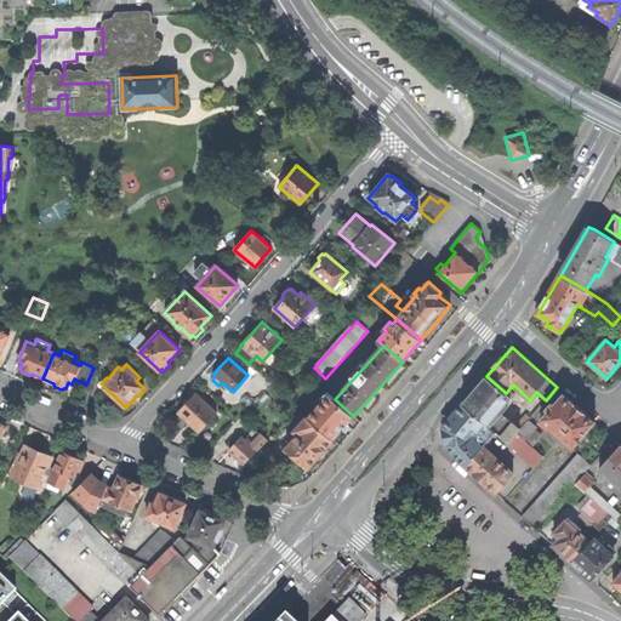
[(512,399),(506,393),(486,376),(474,391),(463,404),(485,422),(508,443),(520,429),(513,423),(511,426),(499,415),(512,399)]
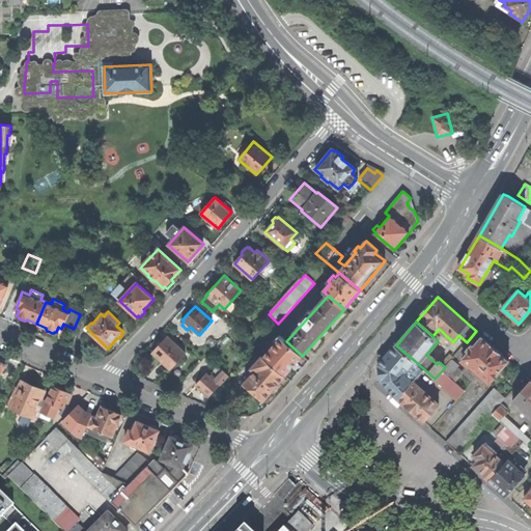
[(185,353),(167,336),(160,344),(152,353),(170,369),(185,353)]
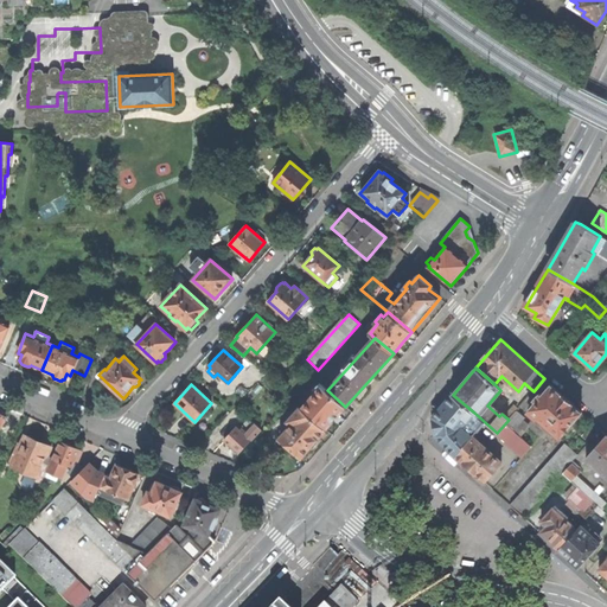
[(540,417),(561,438),(582,413),(566,398),(551,384),(530,409),(535,414),(532,416),(537,420),(540,417)]
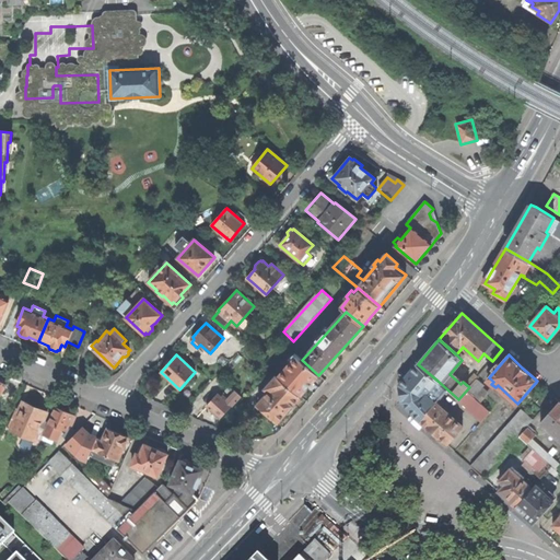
[(302,360),(296,356),(278,376),(300,396),(310,386),(318,375),(302,360)]
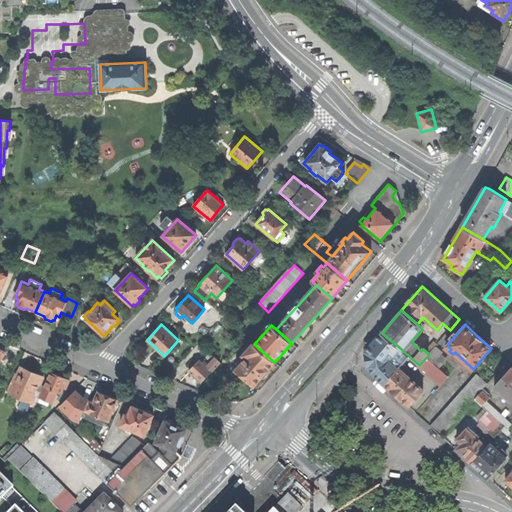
[(392,358),(400,348),(382,333),(372,345),(366,352),(368,368),(385,385),(396,395),(409,407),(423,390),(403,372),(402,372),(398,369),(401,366),(392,358)]
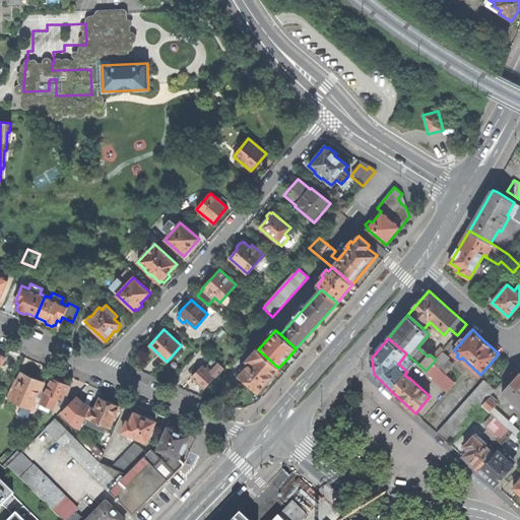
[(271,376),(278,368),(258,349),(257,348),(247,361),(250,364),(240,376),(258,391),(265,383),(265,384),(268,383),(270,381),(272,379),(272,377),(271,376)]
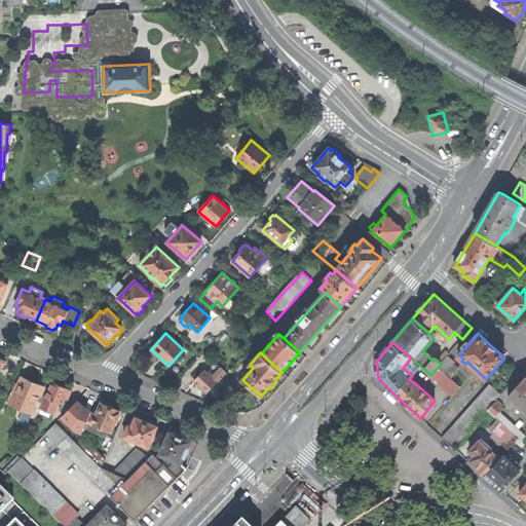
[(447,355),(441,364),(430,375),(453,396),(461,387),(446,373),(454,363),(447,355)]
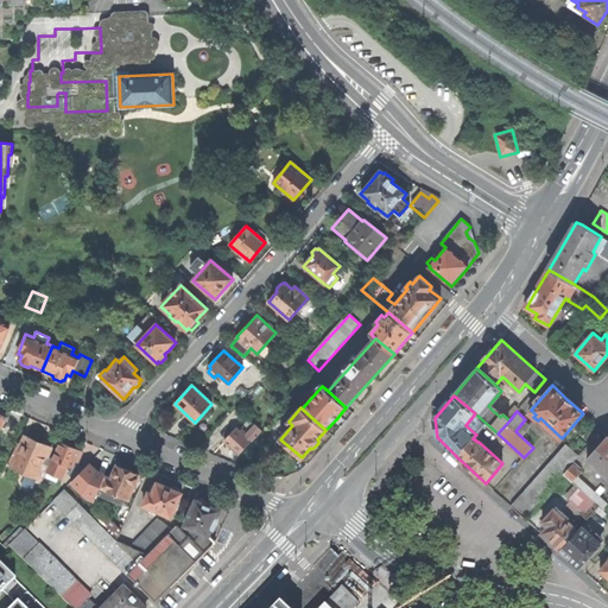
[(236,429),(223,442),(230,449),(238,456),(261,432),(248,420),(241,429),(246,434),(245,436),(236,429)]
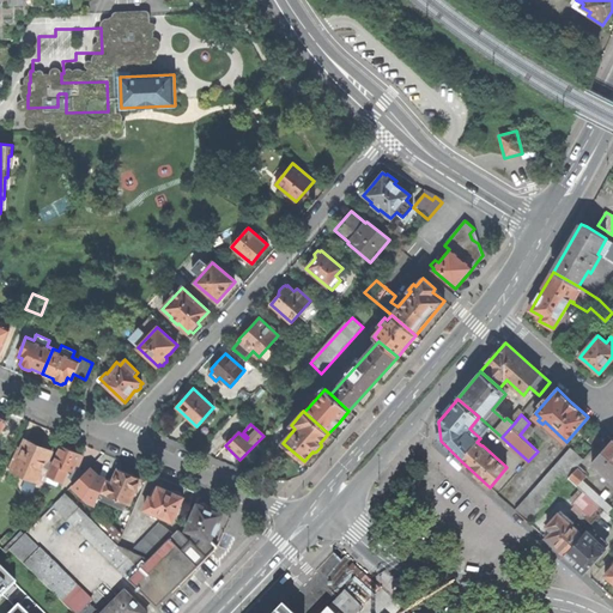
[(607,434),(600,428),(588,441),(595,447),(607,434)]
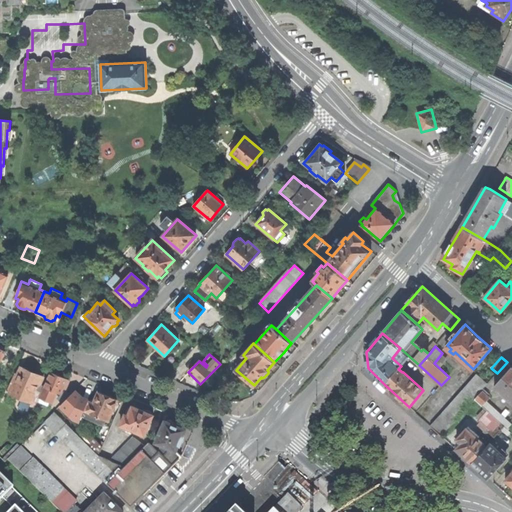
[(511,367),(495,387),(511,402),(511,367)]
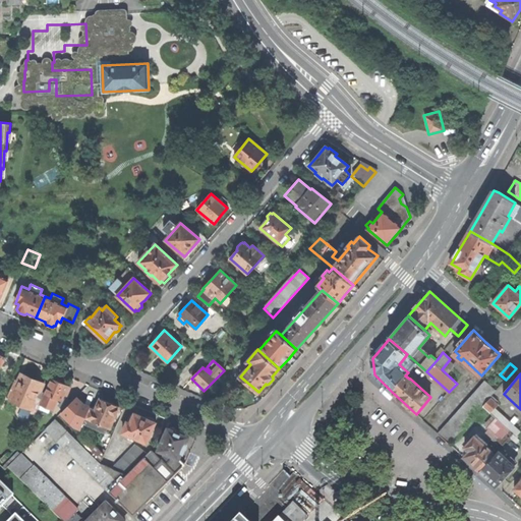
[(32,380),(21,374),(18,384),(15,383),(12,389),(15,390),(11,399),(33,408),(36,402),(42,404),(46,394),(41,391),(44,385),(32,380)]
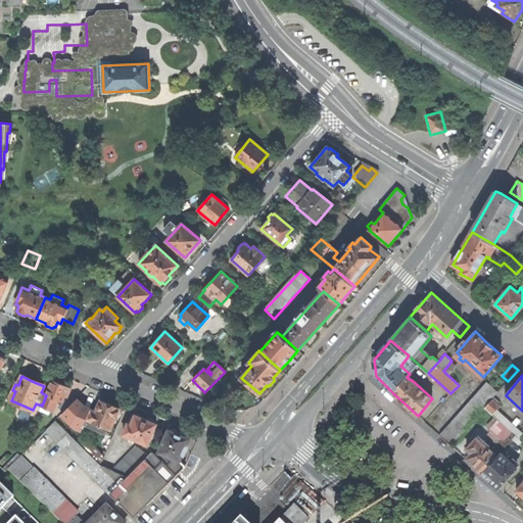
[(46,395),(42,406),(54,411),(58,400),(62,402),(69,387),(61,384),(53,380),(46,395)]
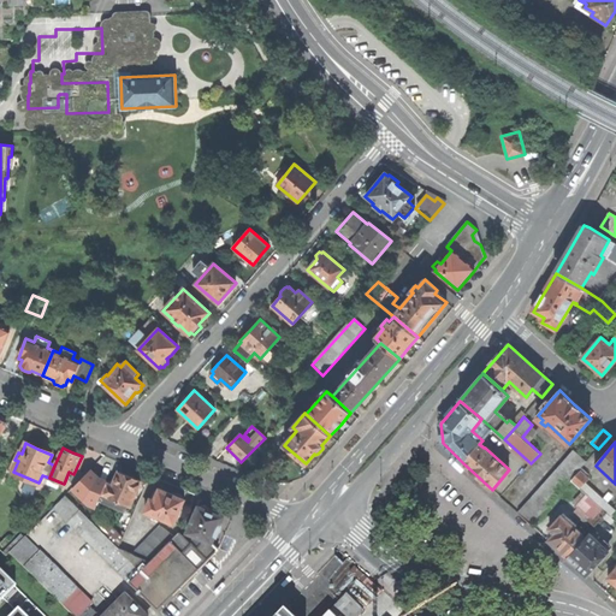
[(529,523),(586,462),(574,451),(519,513),(529,523)]
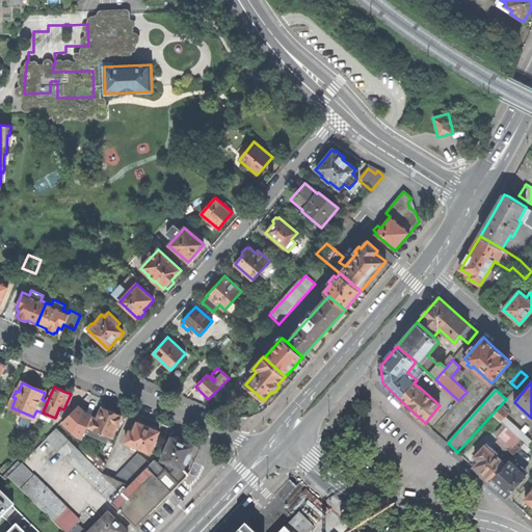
[(502,405),(494,415),(519,437),(524,443),(527,446),(531,442),(512,425),(513,425),(505,418),(508,414),(506,411),(508,410),(502,405)]
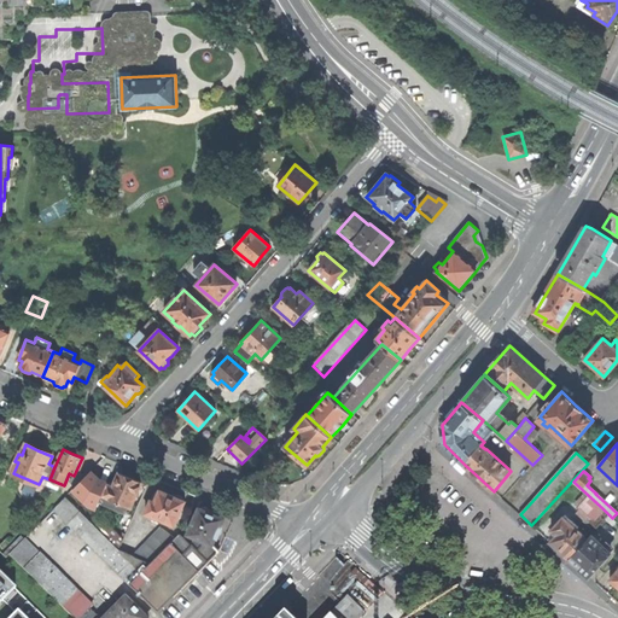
[(114,487),(108,484),(104,495),(112,500),(103,516),(94,525),(120,549),(146,484),(134,479),(120,473),(114,487)]
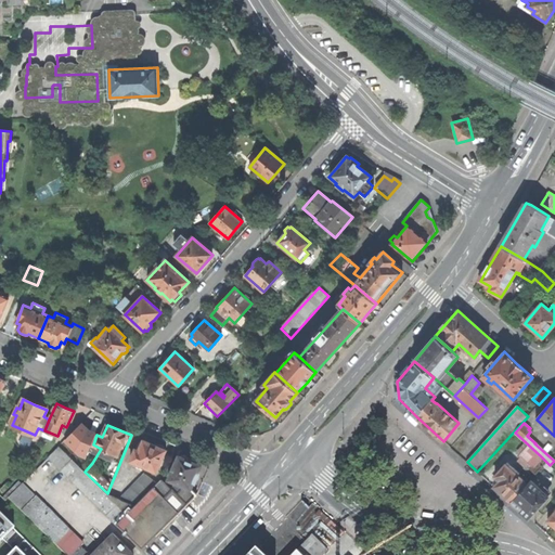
[(71,436),(60,446),(71,456),(81,447),(71,436)]
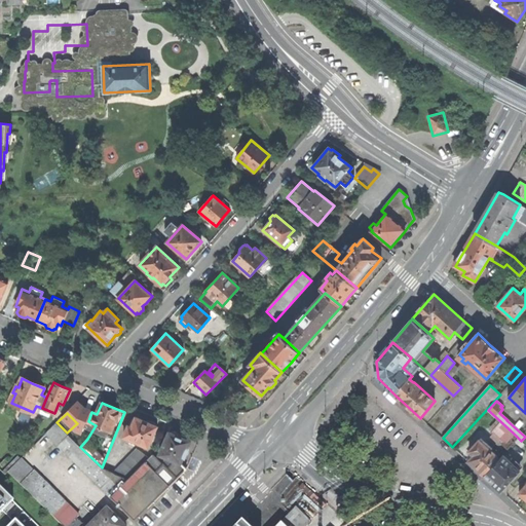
[(128,425),(123,437),(149,448),(158,427),(157,426),(156,424),(155,422),(152,421),(148,421),(148,422),(142,420),(137,417),(133,427),(128,425)]
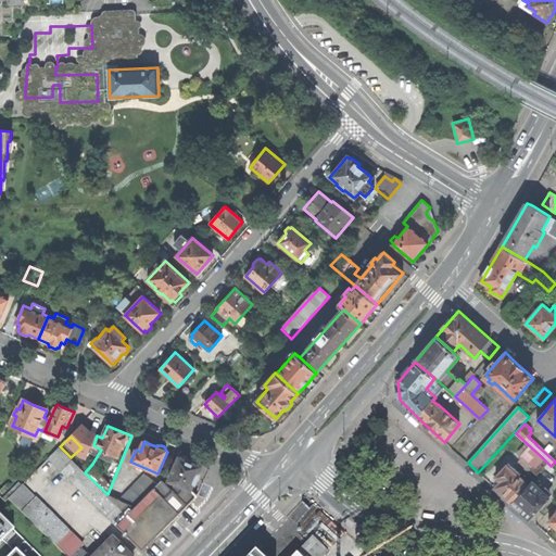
[(49,458),(116,525),(136,506),(121,500),(108,494),(85,472),(71,457),(60,446),(49,458)]
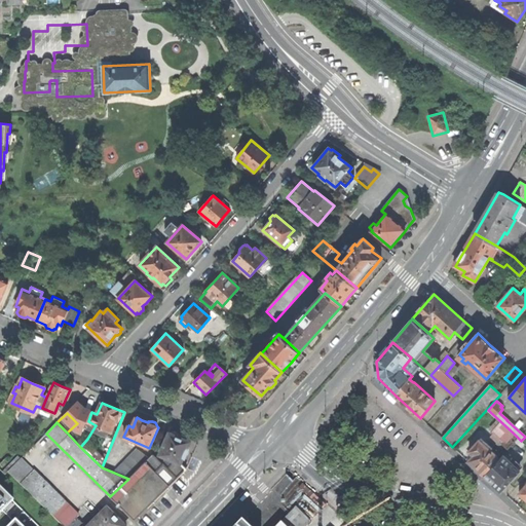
[(171,433),(160,455),(170,459),(181,464),(181,463),(183,458),(184,458),(189,448),(188,448),(191,442),(183,438),(179,437),(179,434),(179,433),(178,430),(176,430),(174,430),(172,431),(172,433),(171,433)]
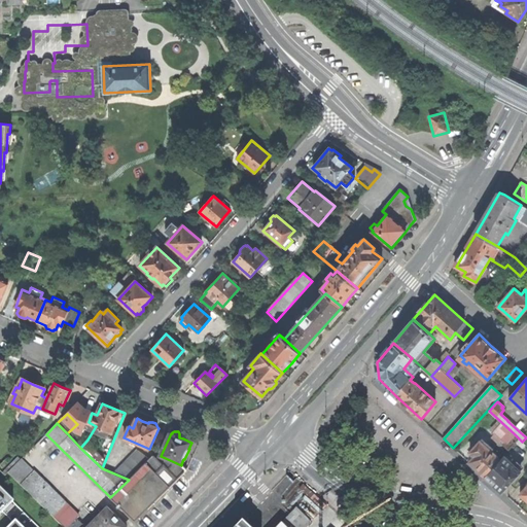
[(508,451),(519,438),(514,433),(502,446),(508,451)]
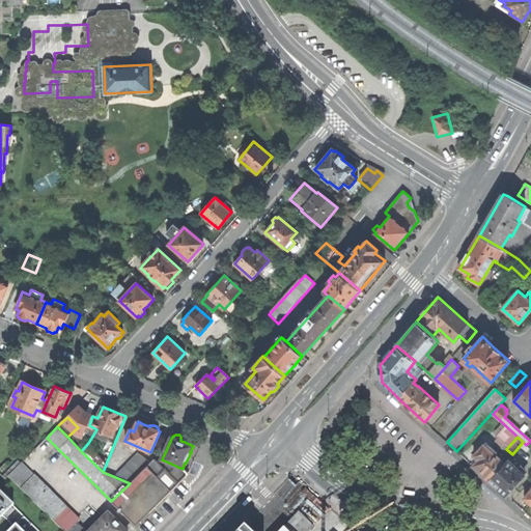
[(475,468),(488,480),(504,463),(483,445),(473,456),(478,460),(473,466),(475,468)]
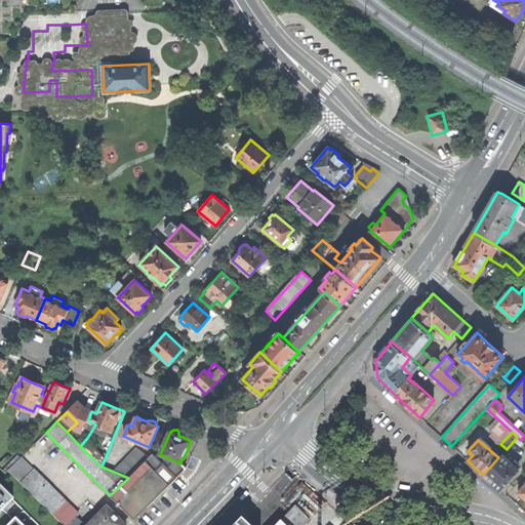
[(137,448),(114,472),(128,478),(145,461),(149,457),(137,448)]
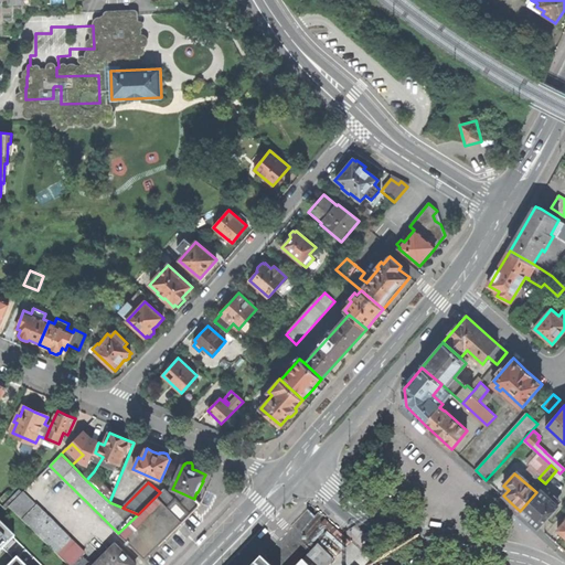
[(182,493),(176,501),(163,489),(160,492),(156,497),(182,522),(200,503),(194,498),(194,499),(182,493)]
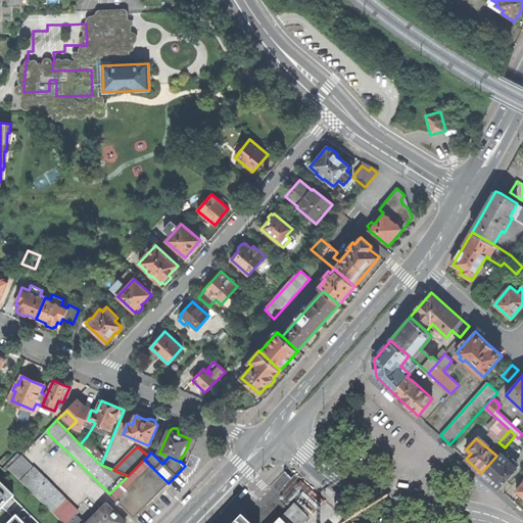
[(500,453),(496,456),(481,473),(491,481),(498,488),(516,468),(500,453)]
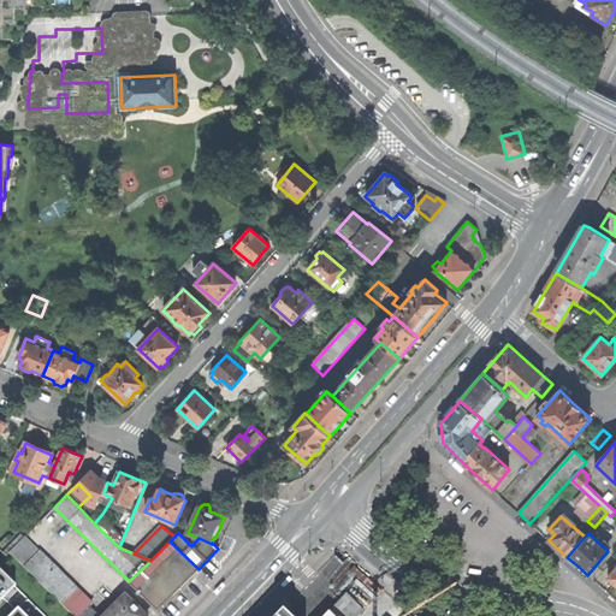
[(9,552),(72,615),(95,615),(98,615),(89,606),(92,604),(21,534),(1,552),(5,556),(9,552)]
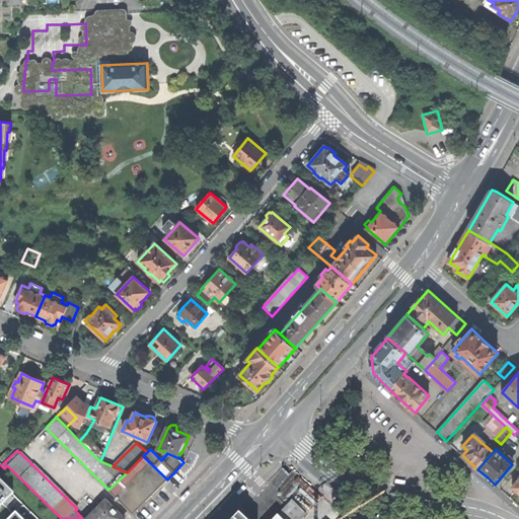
[(167,480),(167,479),(143,456),(127,472),(108,490),(133,515),(147,501),(167,480)]
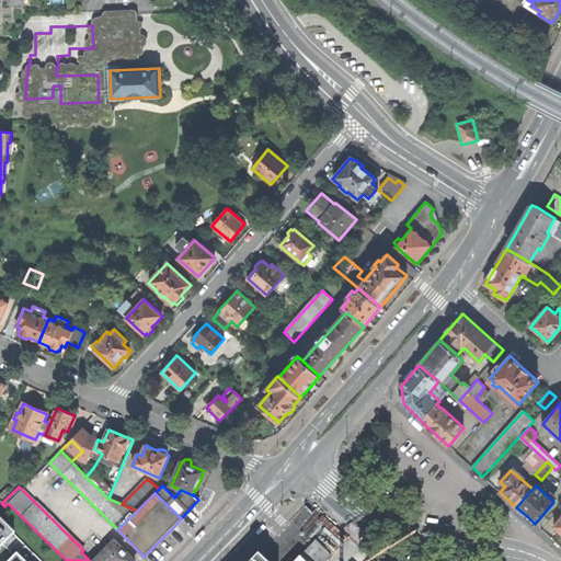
[(262,525),(265,527),(271,521),(273,519),(271,517),(270,516),(262,525)]
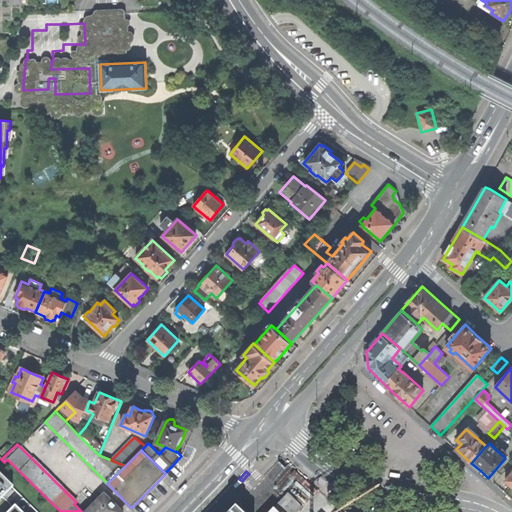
[(0,499),(3,496),(13,486),(0,473),(0,499)]
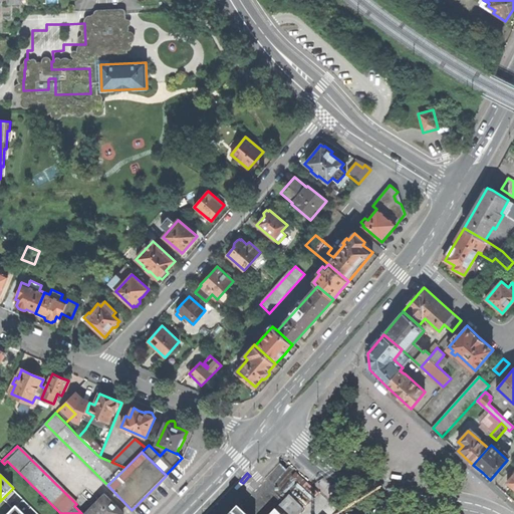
[(185,490),(188,493),(193,487),(195,486),(193,484),(192,483),(185,490)]
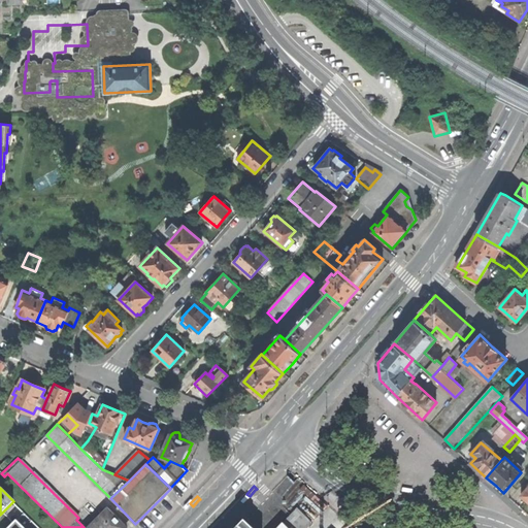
[(40,527),(13,501),(3,512),(13,523),(8,527),(40,527)]
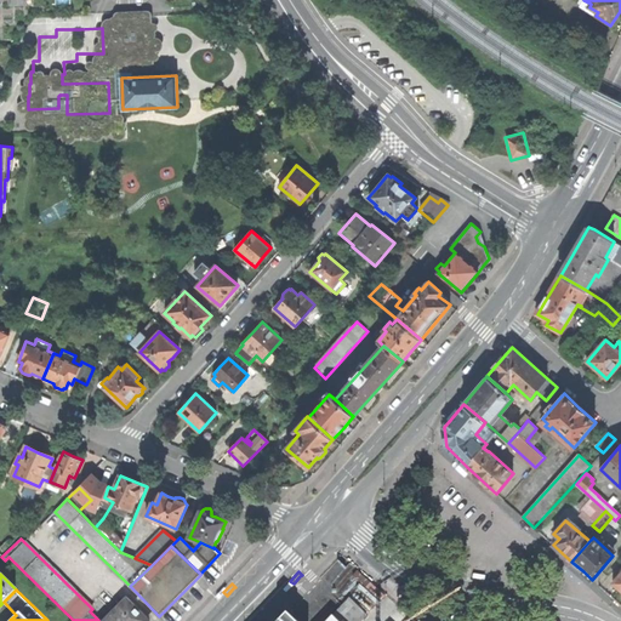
[(106,620),(100,620),(98,620),(96,620),(144,620),(125,602),(106,620)]
